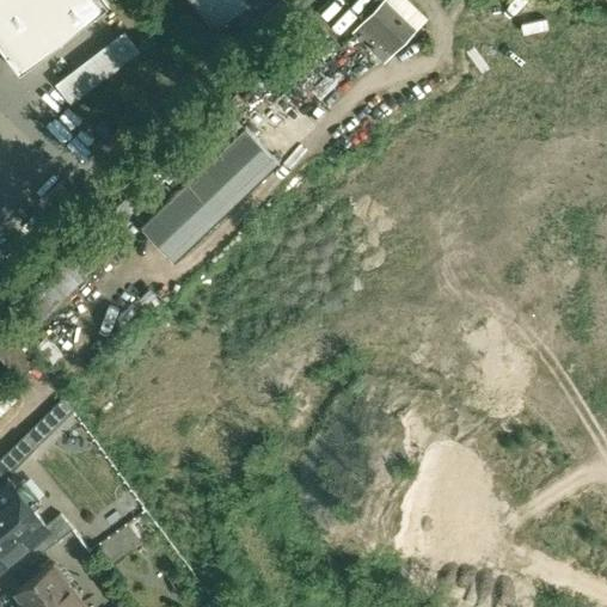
[(104,8),(97,0),(0,0),(0,53),(16,74),(104,8)]
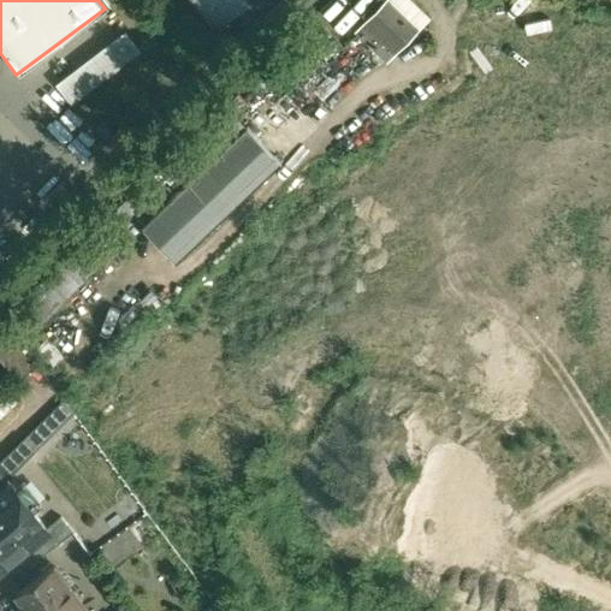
[(243,3),(241,0),(189,0),(211,27),(243,3)]
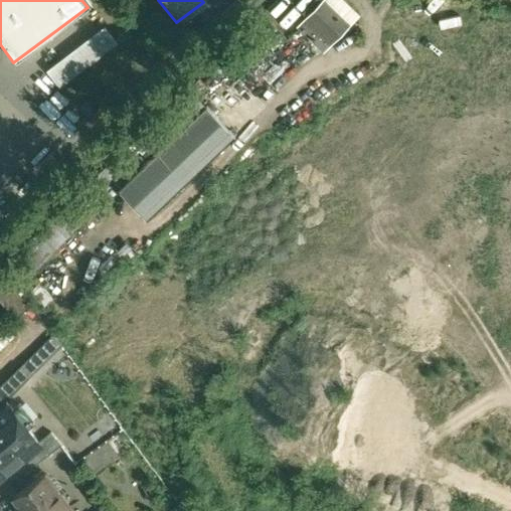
[(336,0),(325,0),(297,29),(320,52),(354,17),(336,0)]
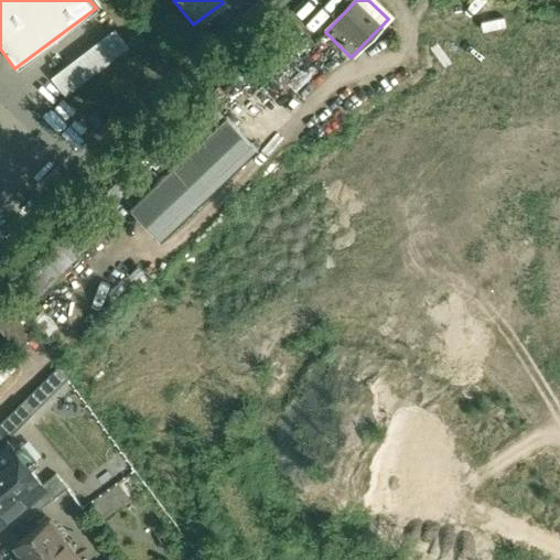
[(112,32),(50,81),(63,98),(127,50),(112,32)]
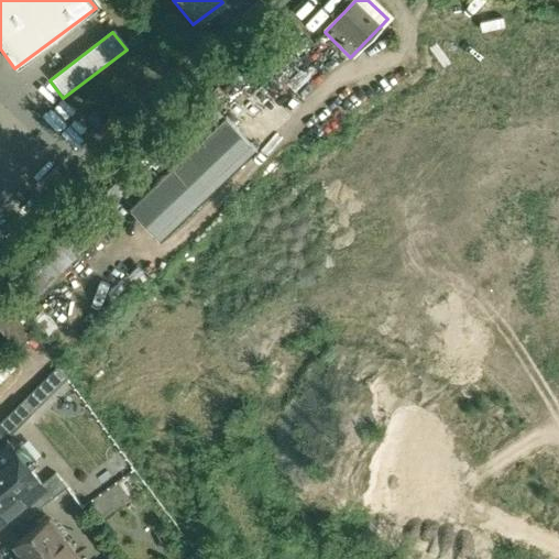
[(223,118),(127,209),(159,242),(254,151),(223,118)]
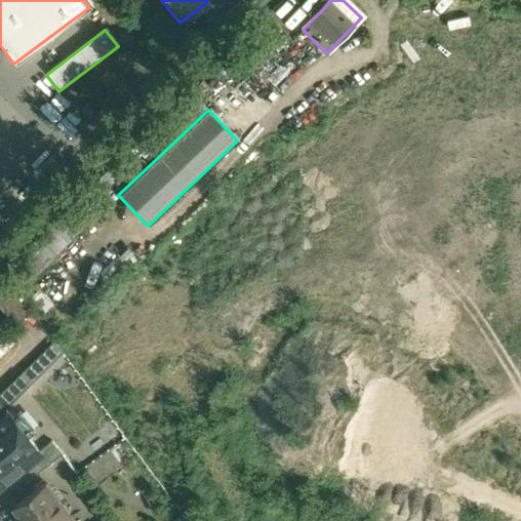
[(119,160),(0,274),(0,282),(6,288),(22,305),(27,298),(16,287),(97,210),(90,202),(127,167),(119,160)]
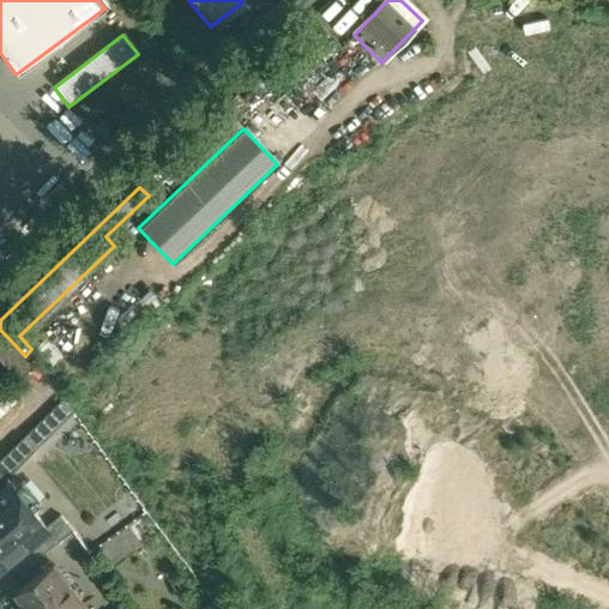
[(0,387),(0,412),(12,402),(0,387)]
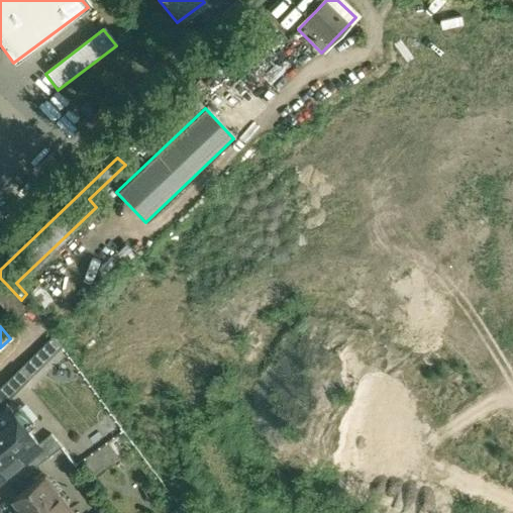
[(18,370),(0,387),(0,403),(2,405),(28,380),(18,370)]
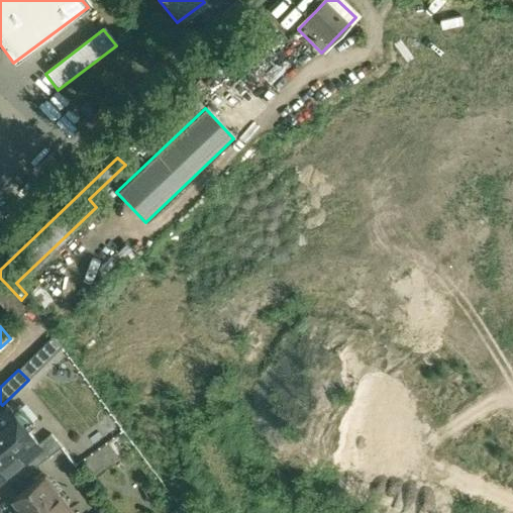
[(36,444),(6,408),(0,413),(0,477),(21,458),(37,445),(36,444)]
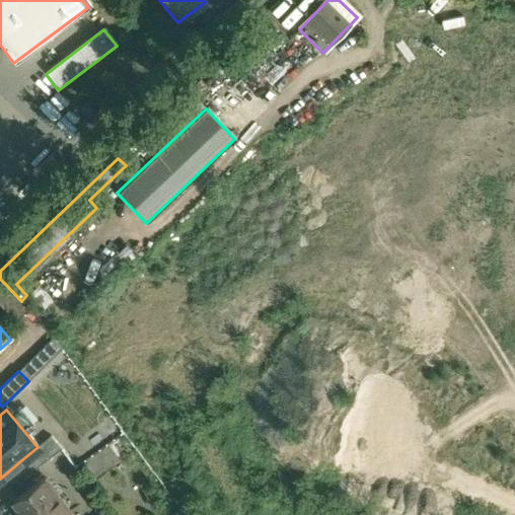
[(49,437),(37,446),(38,447),(21,460),(30,471),(60,449),(49,437)]
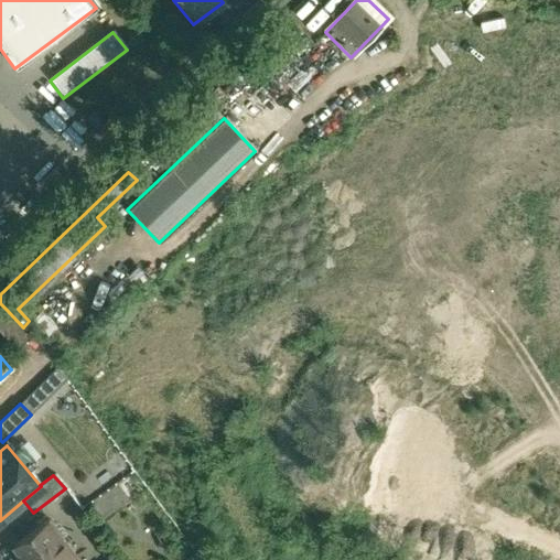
[(114,485),(89,502),(101,520),(126,504),(114,485)]
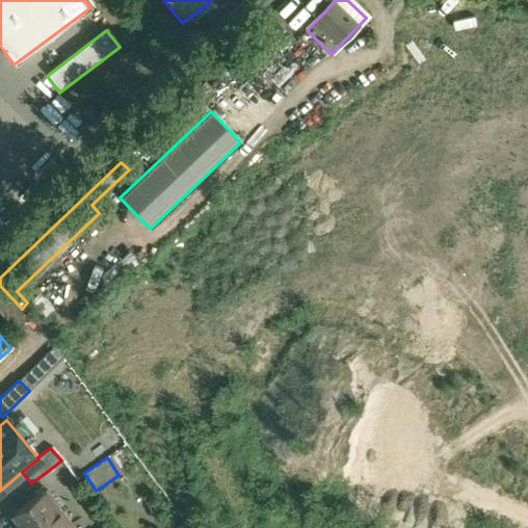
[(72,527),(44,490),(12,512),(24,527),(72,527)]
